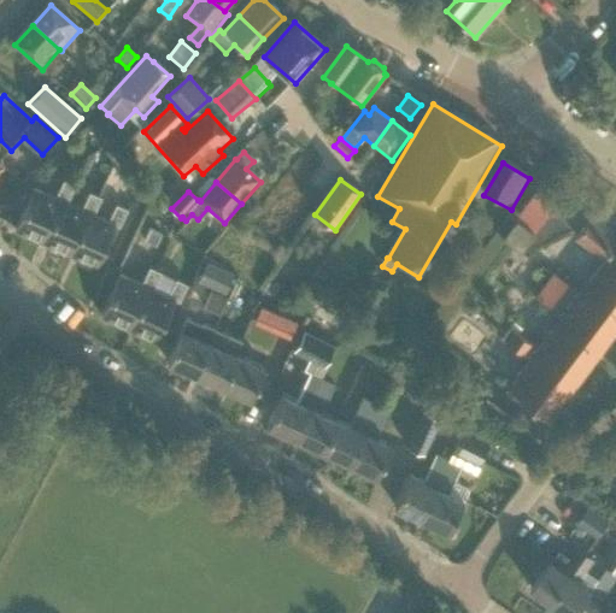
[(16,231),(44,245),(63,201),(68,205),(76,188),(64,183),(57,200),(35,189),(16,231)]
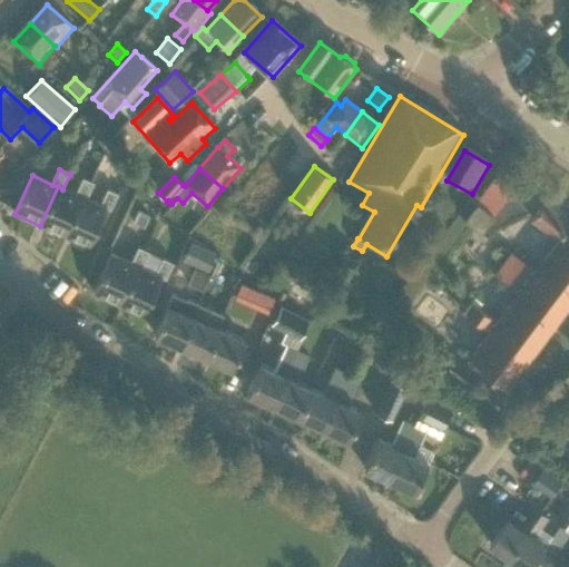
[(0,192),(1,193),(9,183),(0,174),(0,192)]
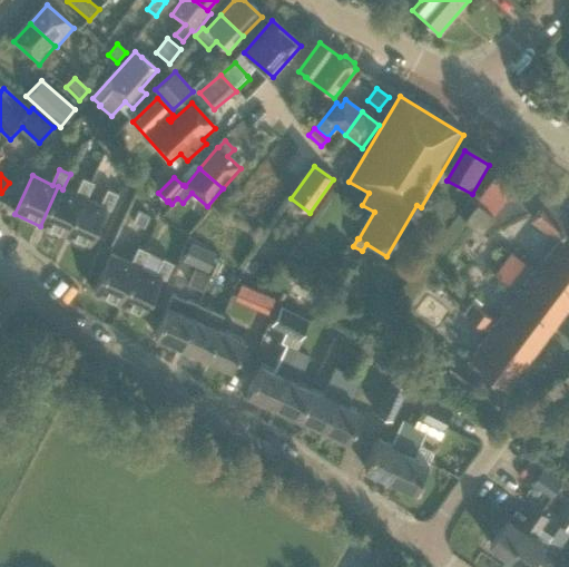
[(62,189),(58,186),(40,226),(65,236),(82,198),(87,201),(94,185),(84,179),(77,195),(62,189)]
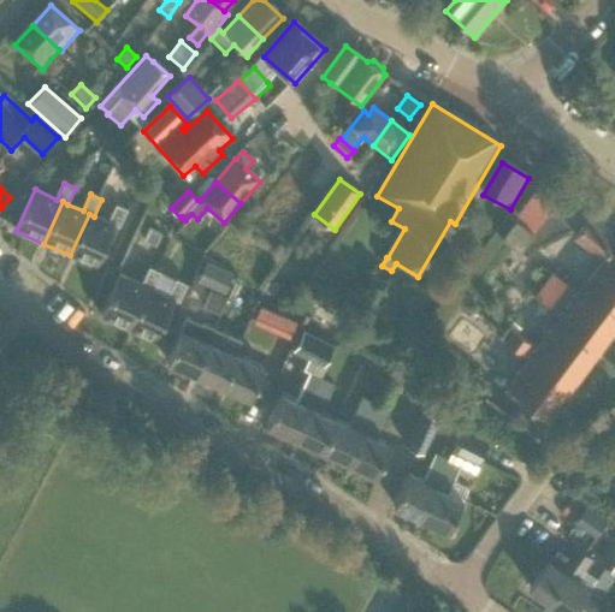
[(94,217),(89,214),(70,255),(96,267),(114,226),(120,229),(128,212),(117,206),(110,223),(94,217)]
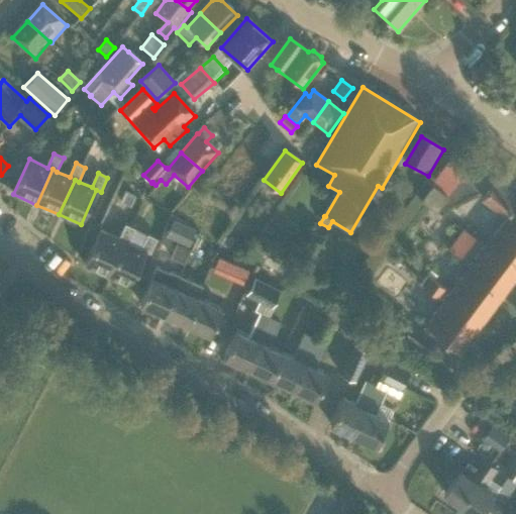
[(421,202),(436,213),(448,198),(433,186),(421,202)]
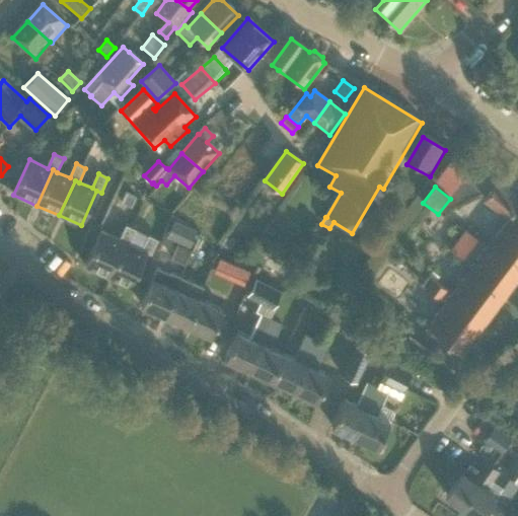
[(473,268),(453,295),(447,291),(440,300),(446,304),(428,329),(461,355),(517,279),(517,203),(496,188),(485,203),(509,221),(489,248),(483,244),(468,264),(473,268)]
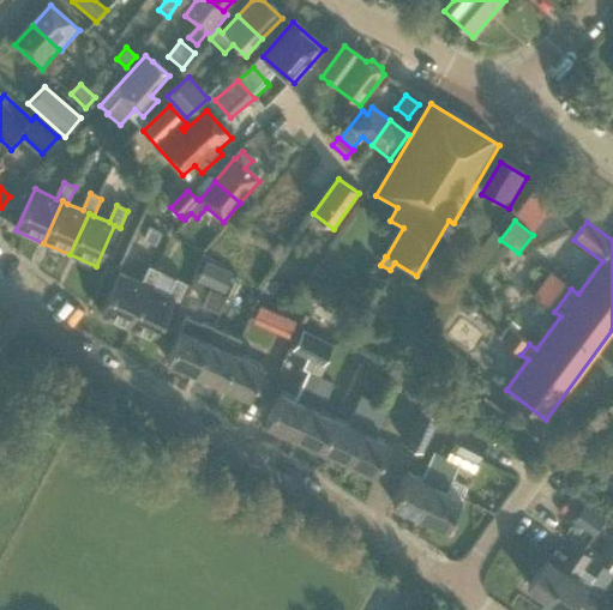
[(155,246),(161,234),(150,229),(144,241),(155,246)]
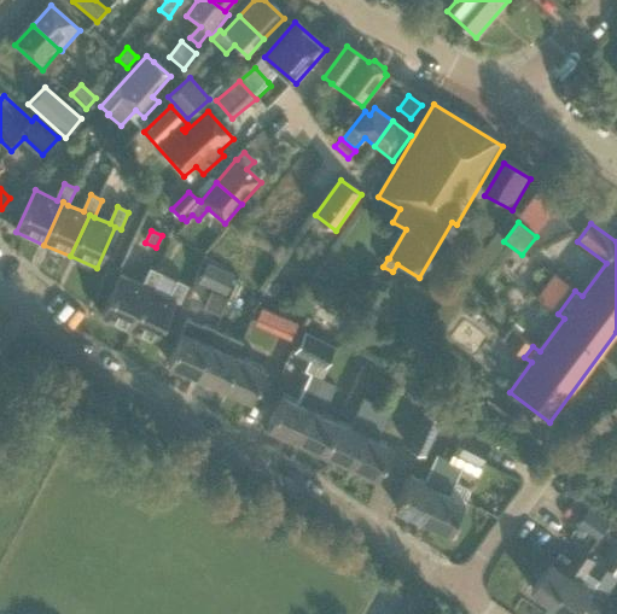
[(226,297),(236,278),(208,264),(199,285),(226,297)]
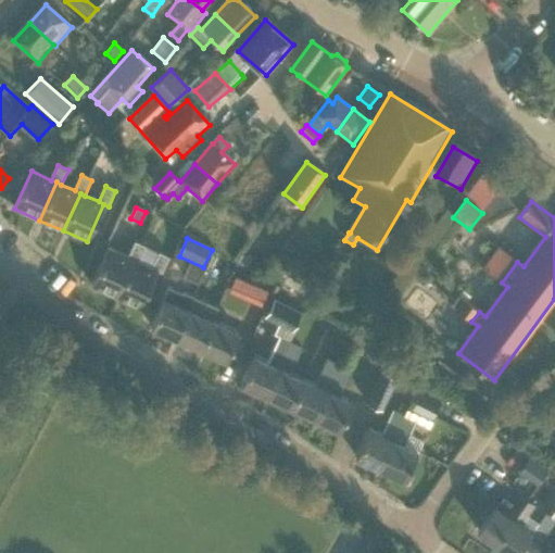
[(91,287),(116,299),(134,261),(139,263),(146,248),(136,243),(128,258),(109,249),(91,287)]
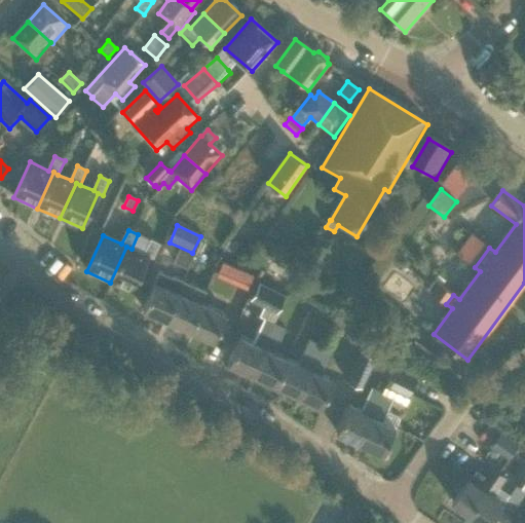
[(233,255),(240,245),(228,236),(221,247),(233,255)]
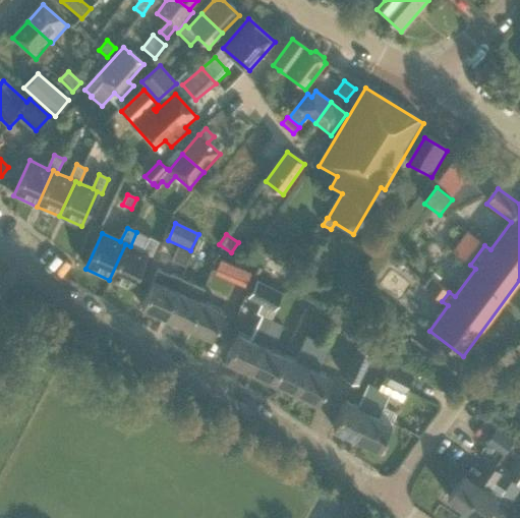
[(142,251),(130,246),(125,244),(109,280),(131,290),(148,254),(152,256),(159,242),(149,238),(142,251)]
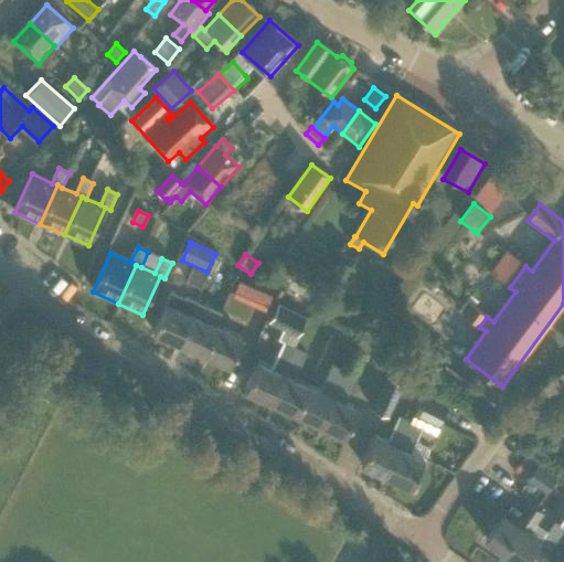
[(258,290),(240,283),(233,298),(252,306),(258,290)]
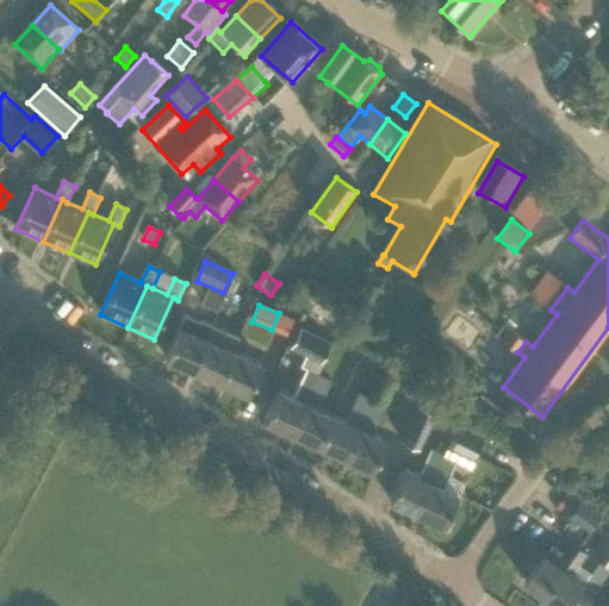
[(193,372),(213,328),(200,322),(200,323),(185,317),(166,360),(193,372)]
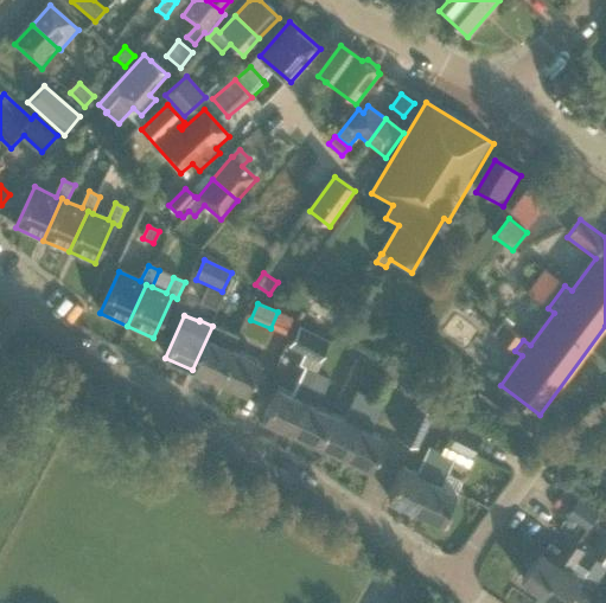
[(523,340),(502,324),(493,334),(515,351),(523,340)]
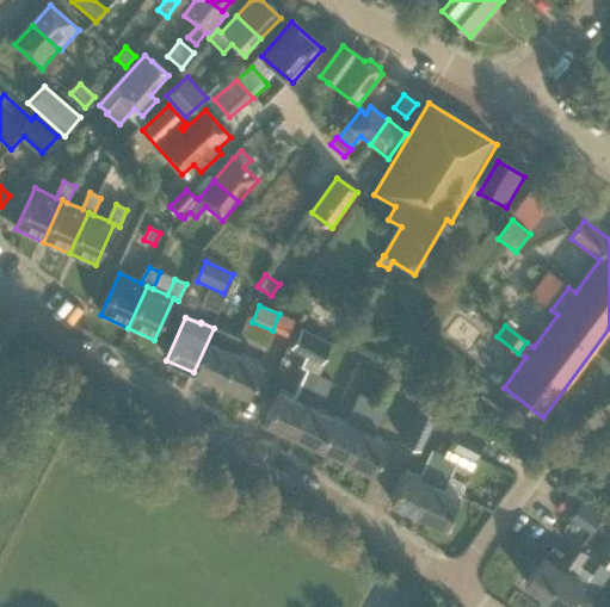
[(214,328),(193,372),(221,384),(234,353),(240,340),(214,328)]
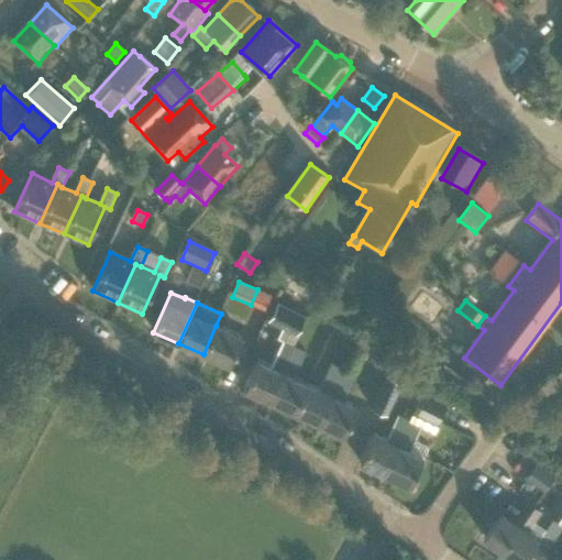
[(278,304),(268,324),(297,338),(307,318),(278,304)]
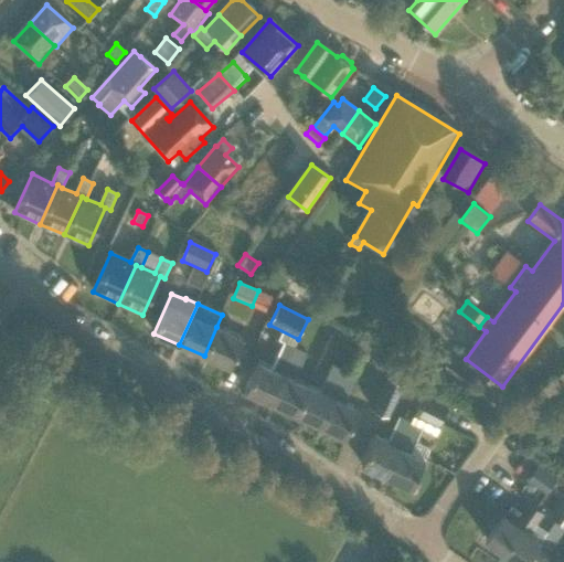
[(243,338),(216,327),(204,356),(230,367),(243,338)]
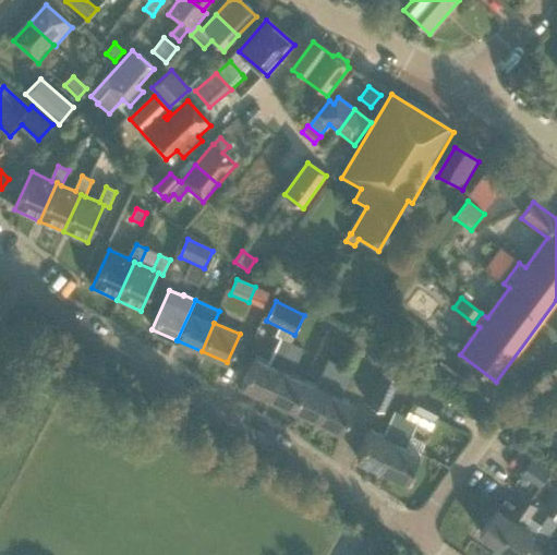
[(242,387),(267,398),(292,345),(280,339),(268,365),(255,359),(242,387)]
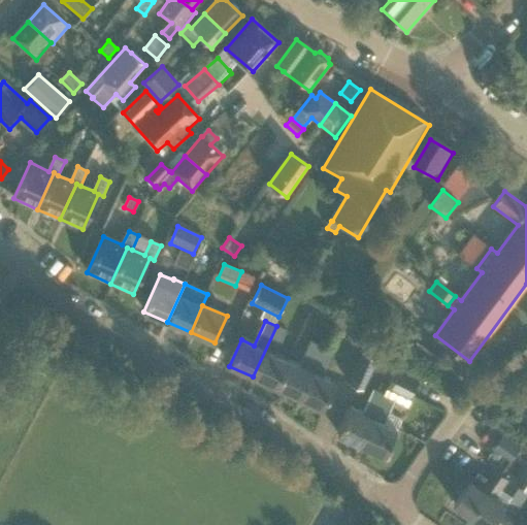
[(288,331),(276,326),(253,376),(275,388),(288,361),(275,356),(288,331)]
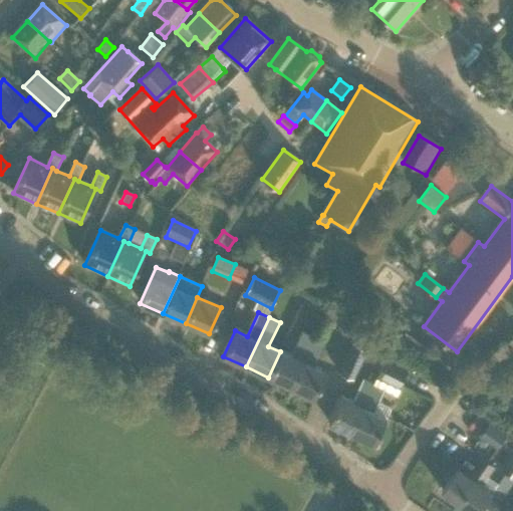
[(296,348),(307,353),(313,338),(303,333),(296,348)]
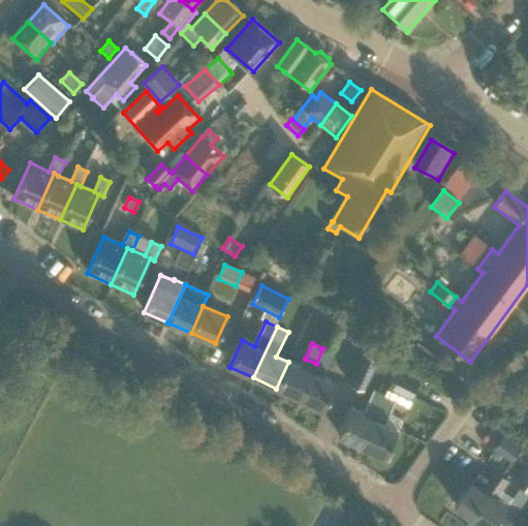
[(312,373),(299,399),(322,410),(335,383),(322,378),(334,353),(322,348),(316,364),(312,373)]
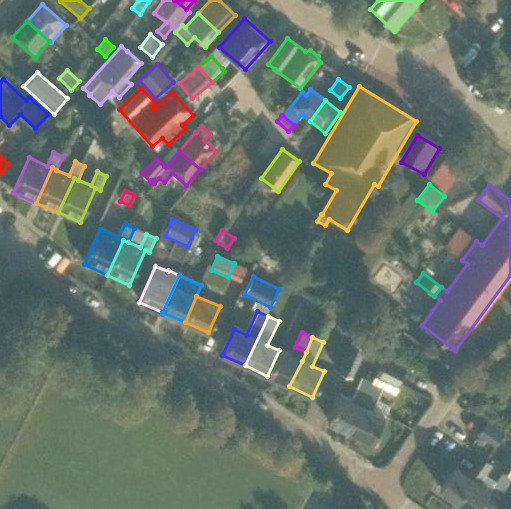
[(335,373),(351,380),(366,352),(350,344),(335,373)]
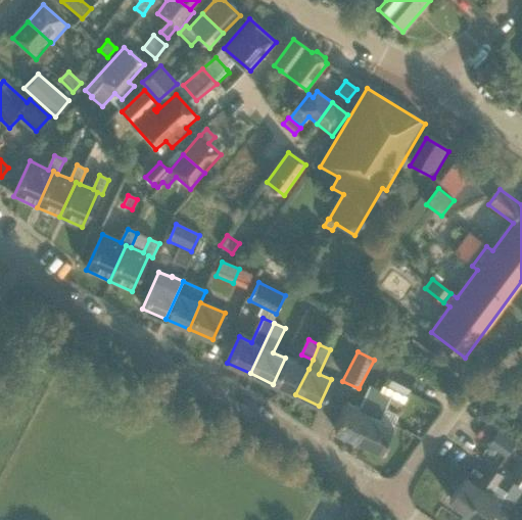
[(297,364),(285,358),(273,384),(295,394),(309,369),(313,360),(301,355),(297,364)]
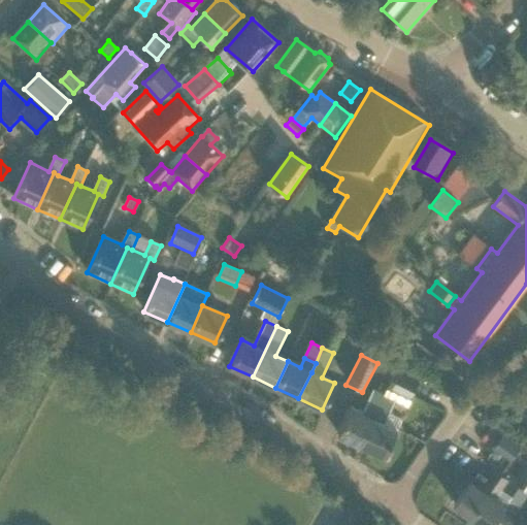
[(389,386),(389,387),(387,392),(408,402),(421,380),(398,368),(389,386)]
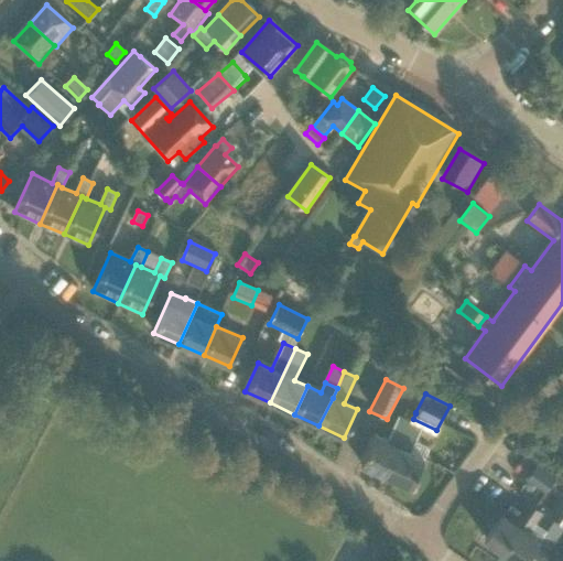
[(388,443),(374,437),(360,465),(386,477),(411,423),(399,418),(388,443)]
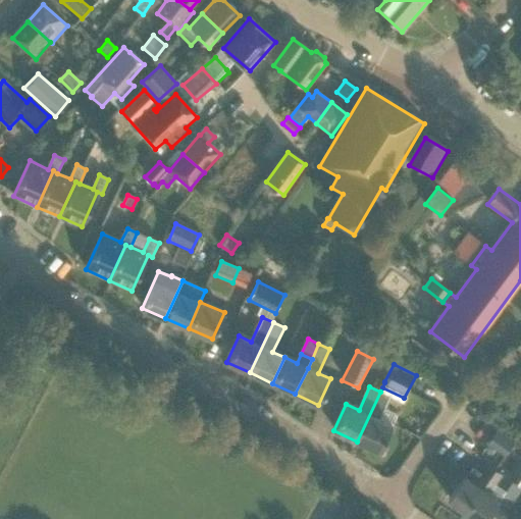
[(391,397),(380,392),(357,442),(380,452),(398,415),(384,409),(391,397)]
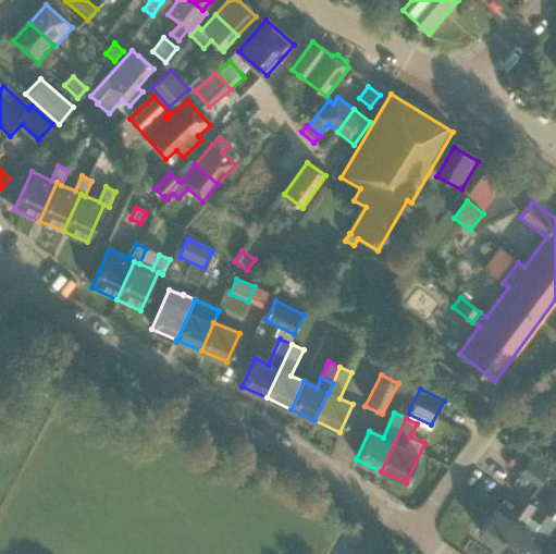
[(522,475),(541,487),(551,472),(532,460),(522,475)]
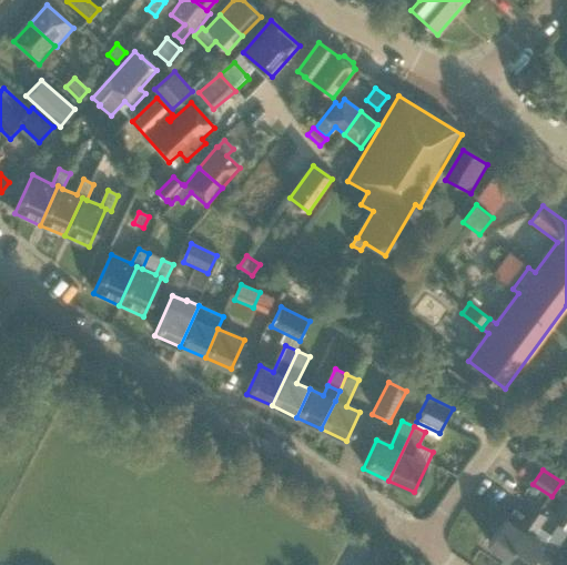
[(540,512),(534,507),(528,517),(516,508),(508,520),(489,545),(509,558),(540,512)]
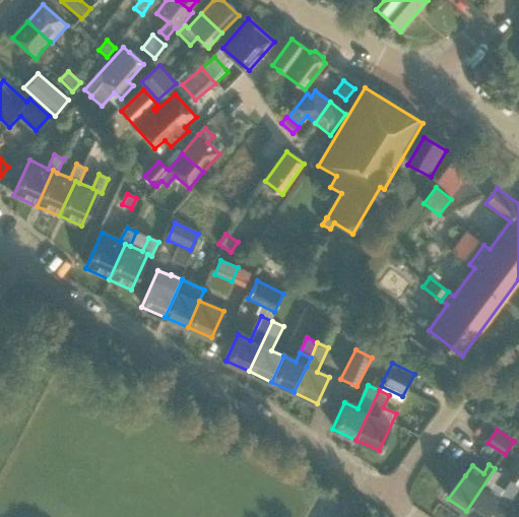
[(502,473),(495,468),(466,511),(474,516),(487,516),(500,499),(489,492),(502,473)]
